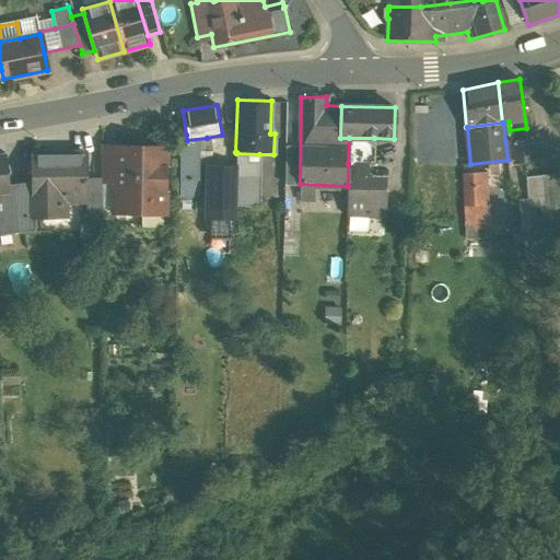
[(526,128),(510,130),(514,163),(529,161),(532,159),(527,128),(526,128)]
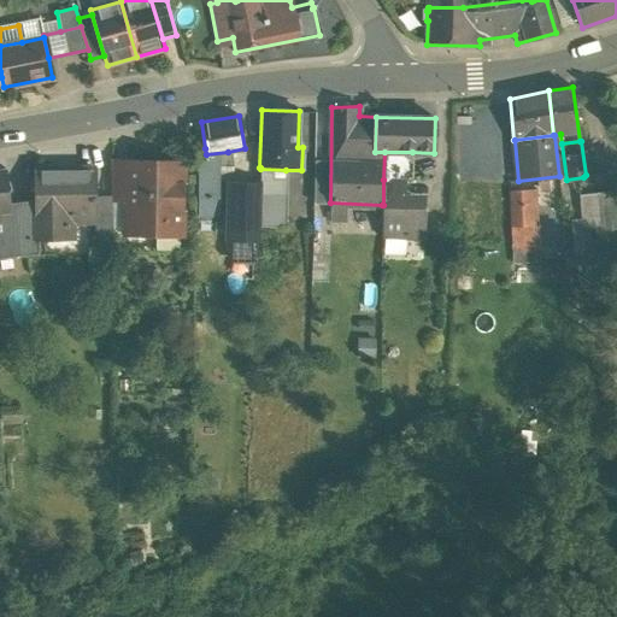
[(228,152),(206,154),(206,159),(199,159),(199,197),(218,197),(218,166),(229,164),(228,152)]
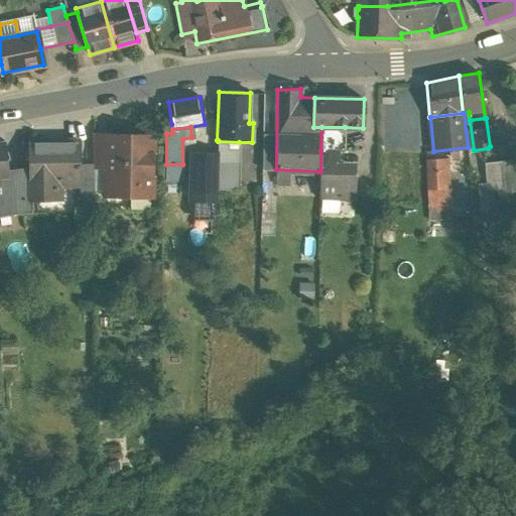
[(345,127),(321,127),(320,150),(339,150),(345,150),(345,127)]
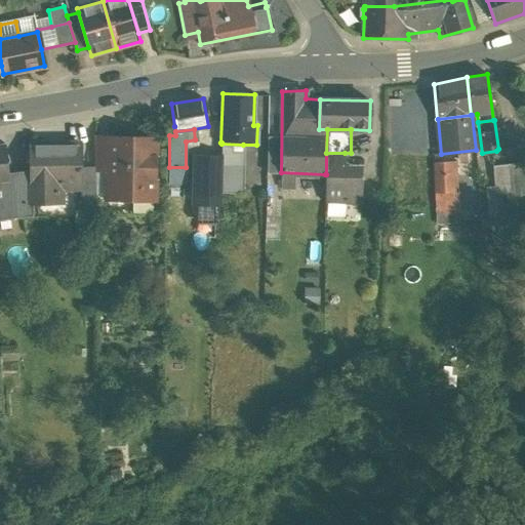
[(110,139),(93,139),(94,171),(110,171),(111,139),(110,139)]
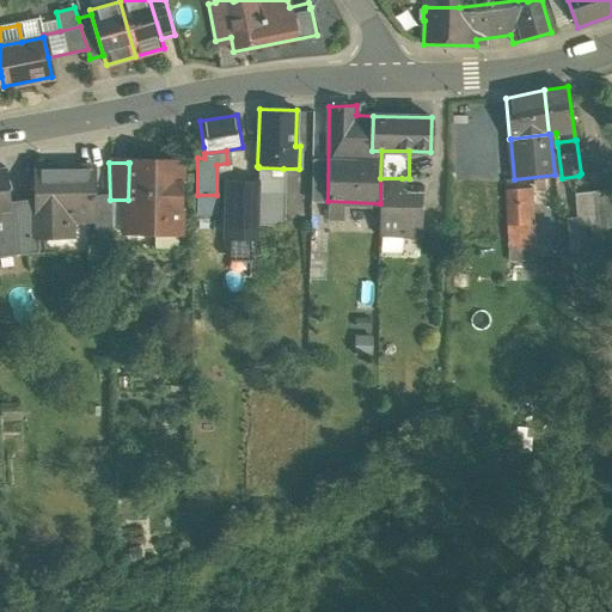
[(179,164),(129,163),(128,200),(128,228),(178,230),(179,164)]
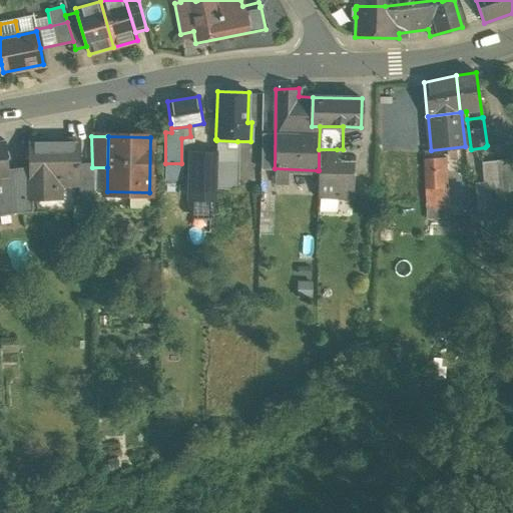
[(5,140),(0,140),(0,174),(9,174),(8,168),(5,140)]
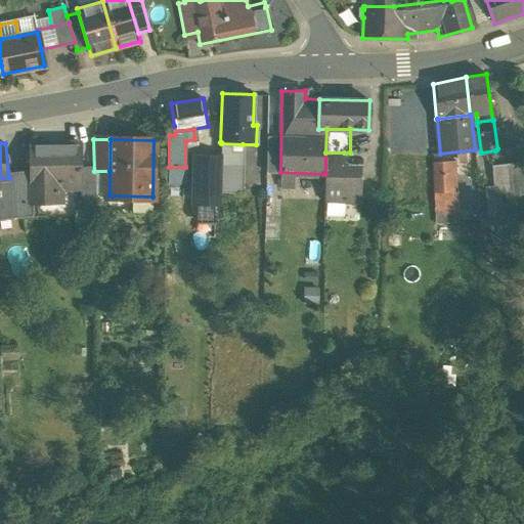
[(81,167),(81,143),(29,144),(29,170),(31,170),(31,202),(32,202),(55,202),(55,184),(74,184),(76,184),(80,184),(82,184),(81,167)]
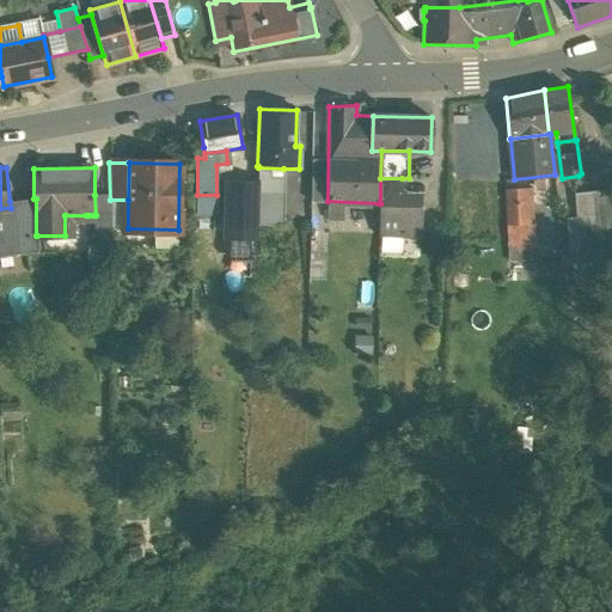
[(283,169),(258,167),(257,185),(256,222),(256,224),(281,225),(283,169)]
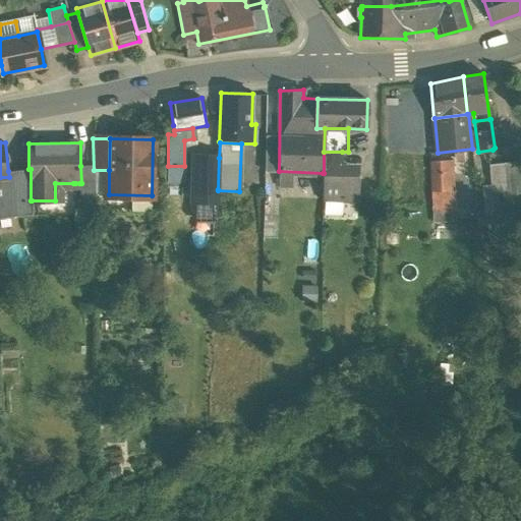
[(342,152),(324,152),(324,173),(323,173),(323,198),(356,199),(357,172),(341,172),(342,152)]
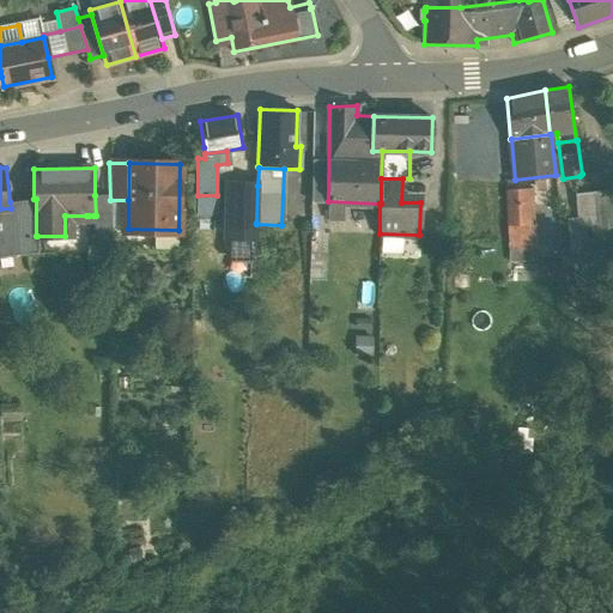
[(258,186),(235,186),(235,237),(254,236),(254,223),(256,223),(258,186)]
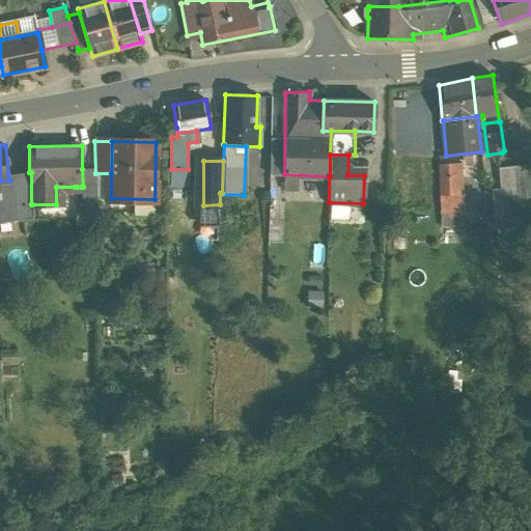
[(462,163),(439,164),(440,195),(458,194),(457,177),(463,177),(462,163)]
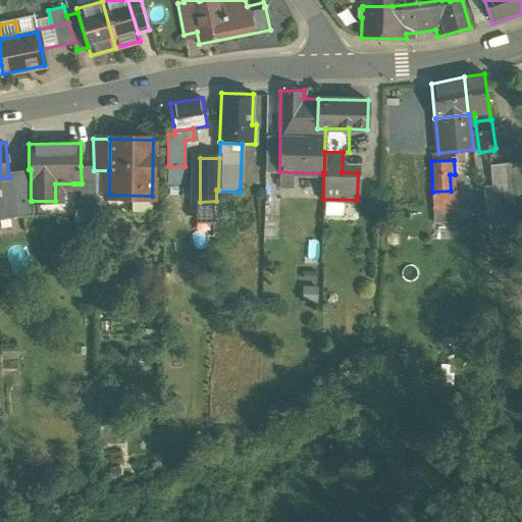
[(521,172),(521,161),(489,164),(491,193),(491,198),(484,198),(484,210),(511,208),(510,193),(521,192),(521,172)]
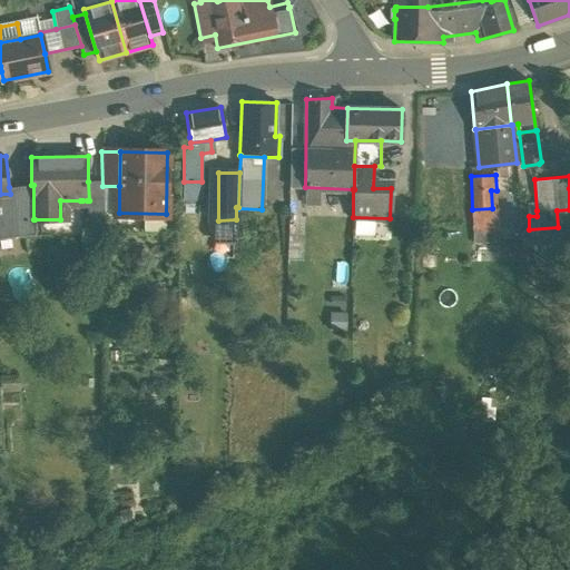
[(101,180),(88,182),(89,200),(87,200),(87,227),(102,226),(101,180)]
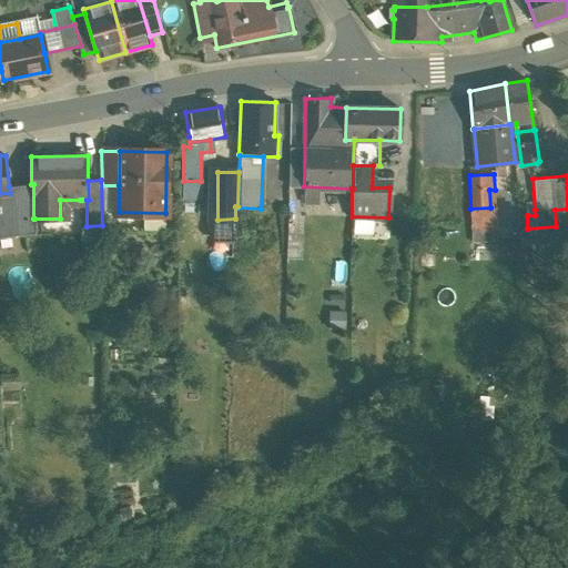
[(201,181),(183,181),(182,196),(201,198),(201,181)]
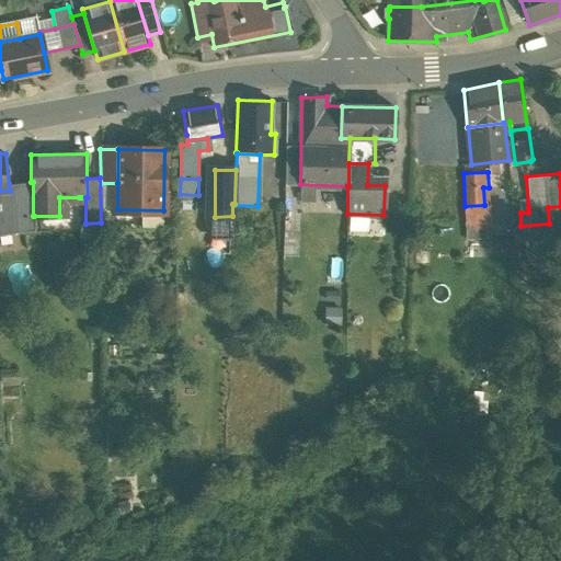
[(10,191),(0,191),(0,235),(35,231),(34,216),(33,216),(33,182),(31,182),(9,184),(10,191)]
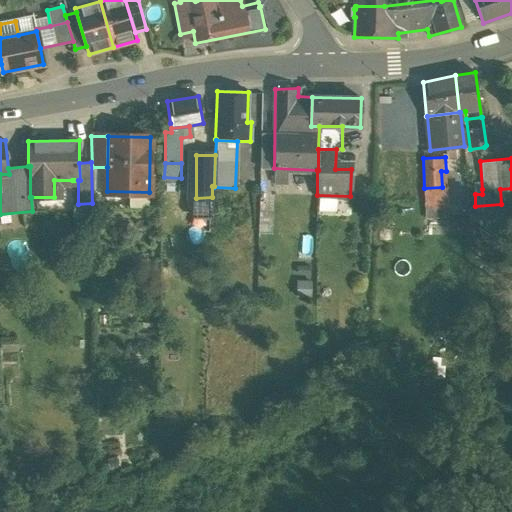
[(72,180),(54,180),(54,197),(31,197),(32,211),(73,210),(73,196),(74,196),(74,180),(72,180)]
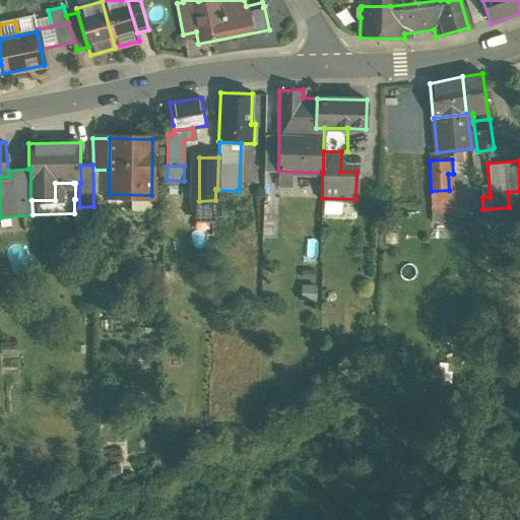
[(449,190),(431,191),(431,207),(449,206),(449,190)]
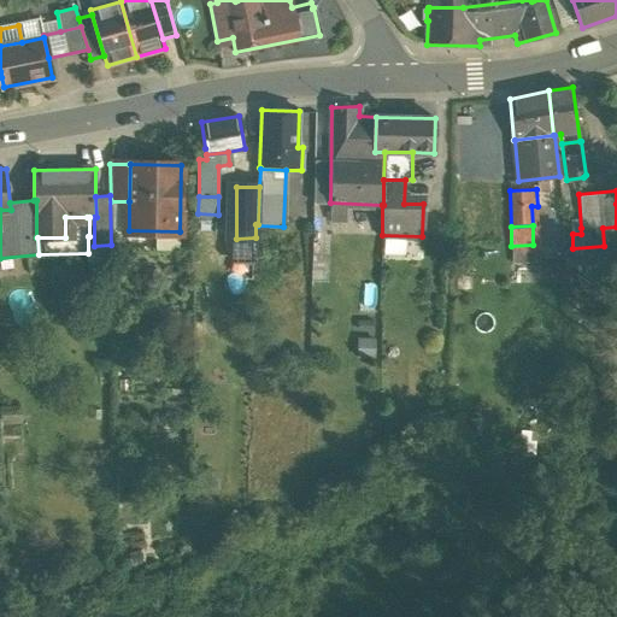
[(533,245),(511,246),(512,262),(534,260),(533,245)]
